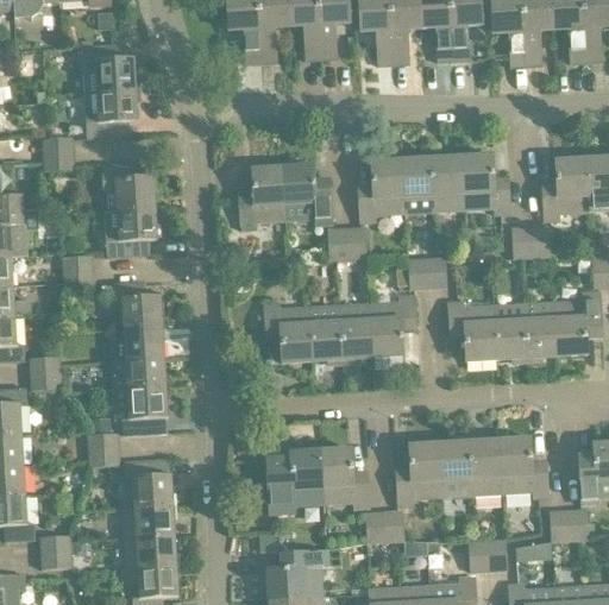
[(0,0),(0,11),(14,11),(12,0),(0,0)]
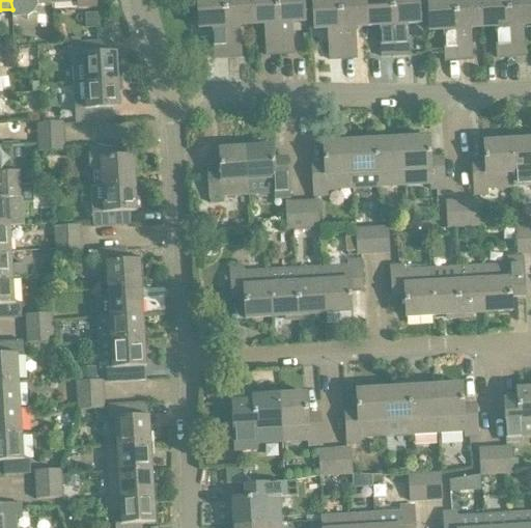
[(10,0),(12,9),(12,16),(27,15),(33,10),(37,4),(37,1),(52,1),(52,0),(10,0)]
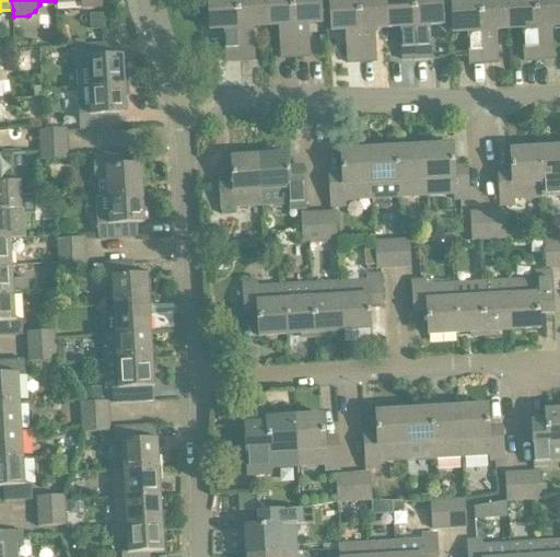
[(240,59),(235,0),(207,0),(209,28),(223,27),(225,60),(240,59)]
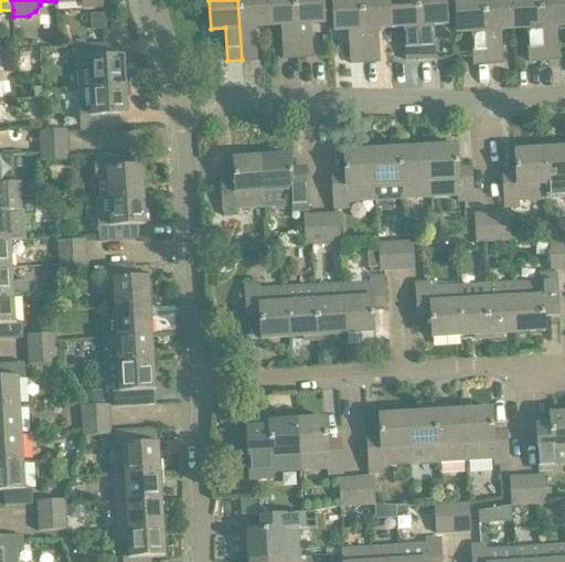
[(237,0),(242,60),(256,59),(254,25),(268,25),(266,0),(237,0)]
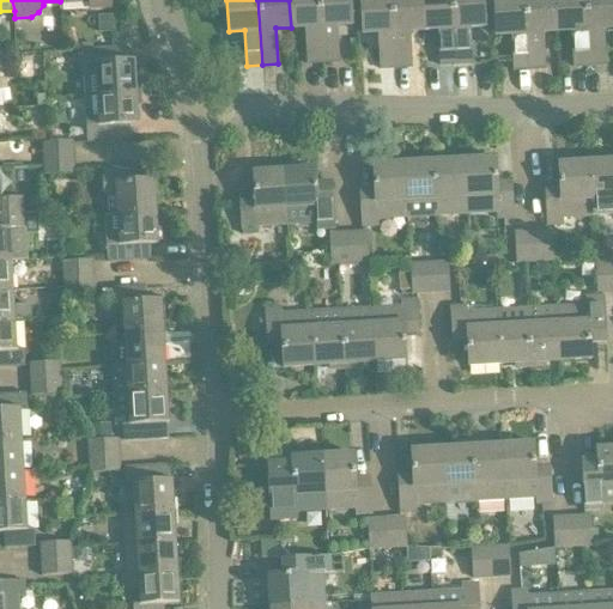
[(289,0),(291,28),(305,26),(307,62),(323,61),(319,0),(289,0)]
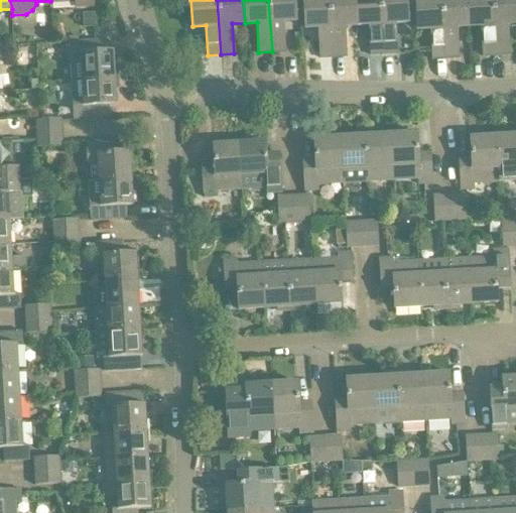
[(268,0),(272,51),(285,50),(283,20),(296,19),(294,0),(268,0)]
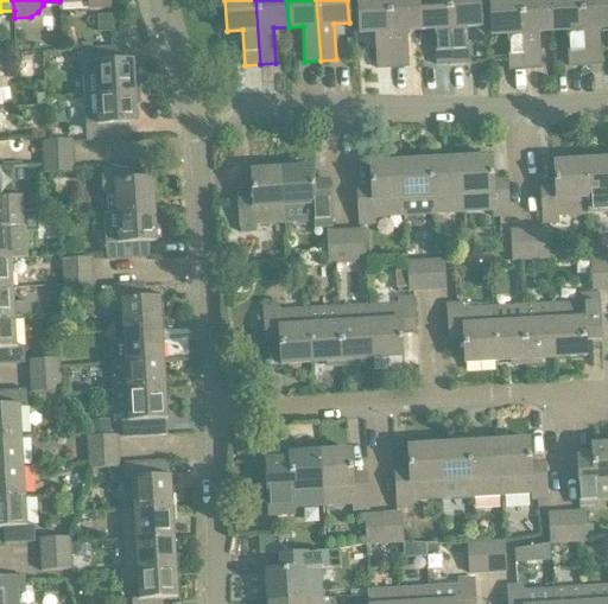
[(392,65),(387,0),(356,0),(359,32),(374,31),(377,67),(392,65)]
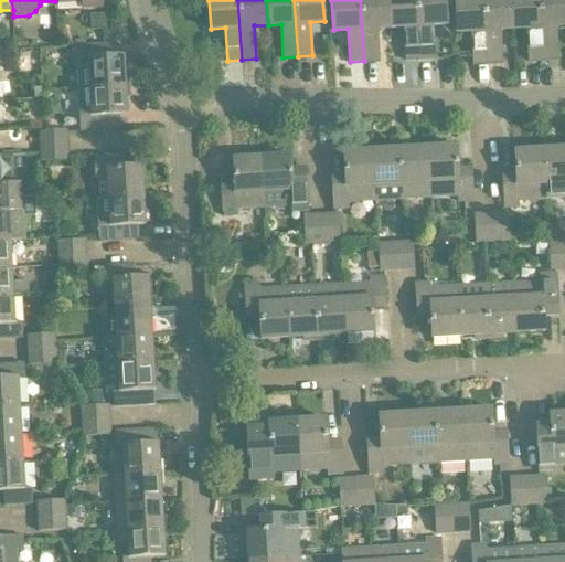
[(360,0),(364,61),(379,60),(376,27),(391,27),(387,0),(360,0)]
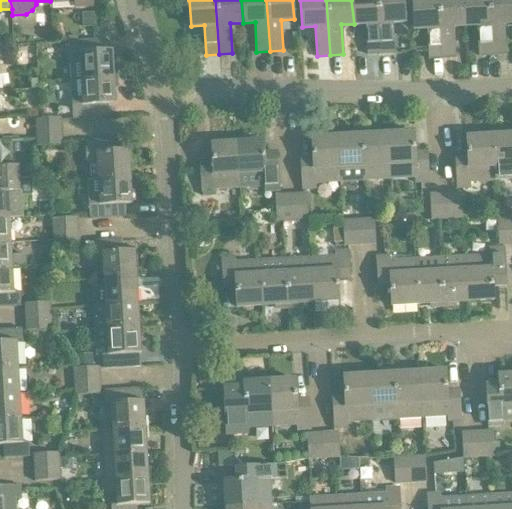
[(351,0),(354,24),(366,23),(367,53),(381,52),(377,0),(351,0)]
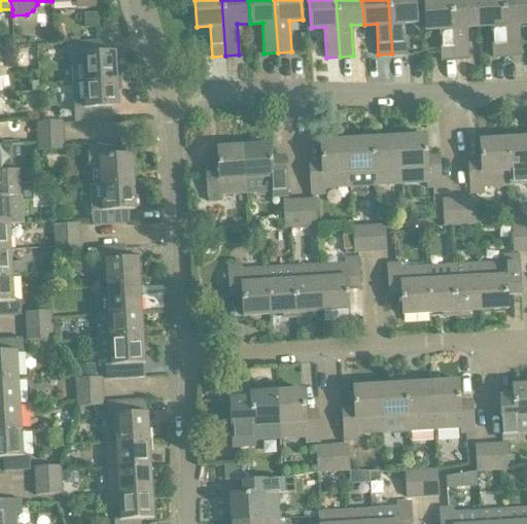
[(388,0),(392,54),(406,53),(403,22),(417,22),(415,0),(388,0)]
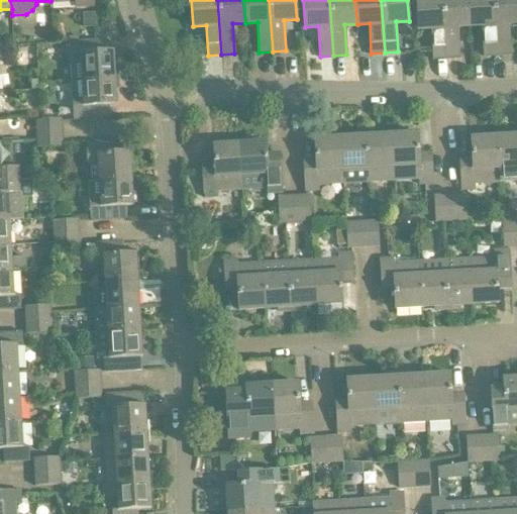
[(446,57),(442,0),(415,0),(418,28),(431,27),(433,58),(446,57)]
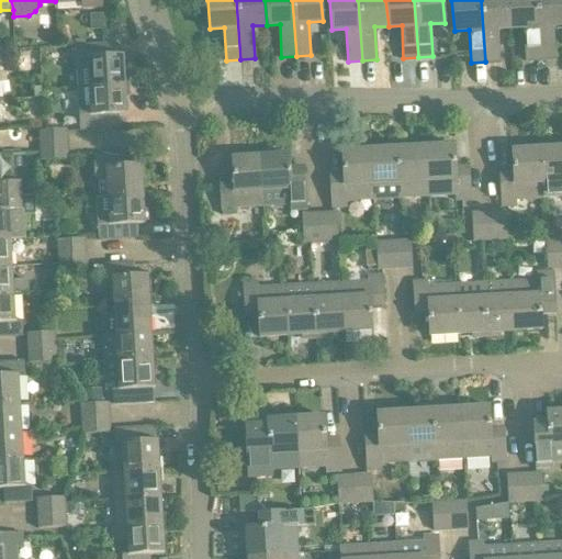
[(481,0),(485,62),(499,62),(497,29),(510,28),(508,0),(481,0)]
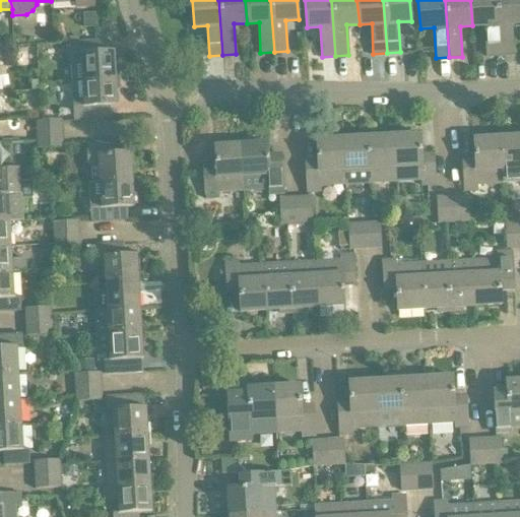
[(470,0),(472,25),(484,24),(486,55),(500,54),(496,0),(470,0)]
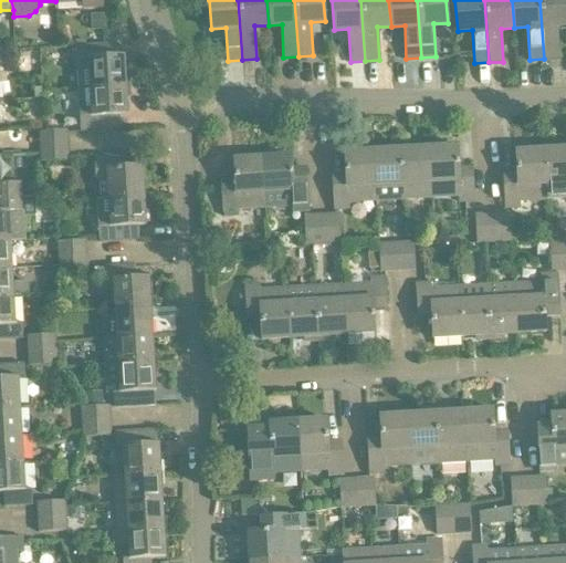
[(540,0),(544,59),(558,59),(556,25),(565,24),(565,0),(540,0)]
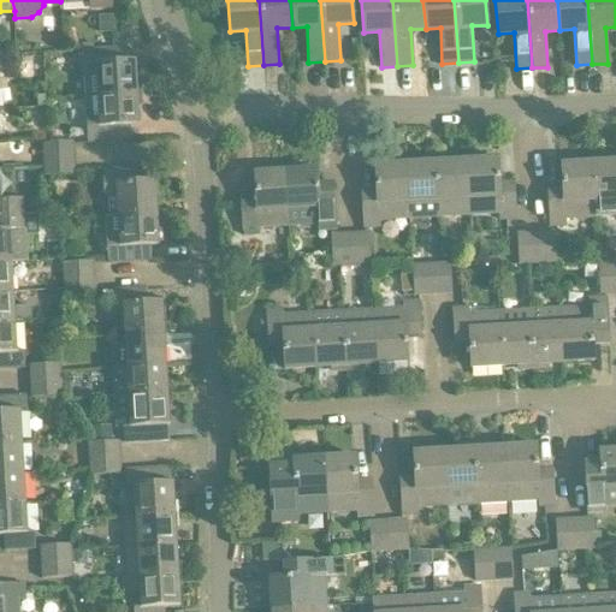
[(96,75),(98,94),(136,91),(135,60),(126,60),(125,46),(82,48),(84,76),(96,75)]
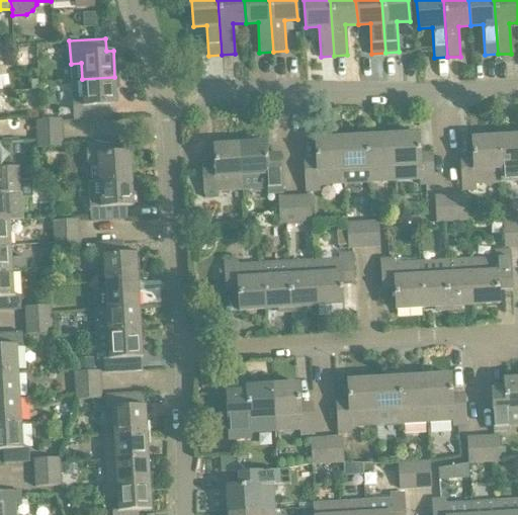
[(114,77),(82,79),(83,95),(72,95),(74,118),(110,116),(109,104),(116,103),(114,77)]
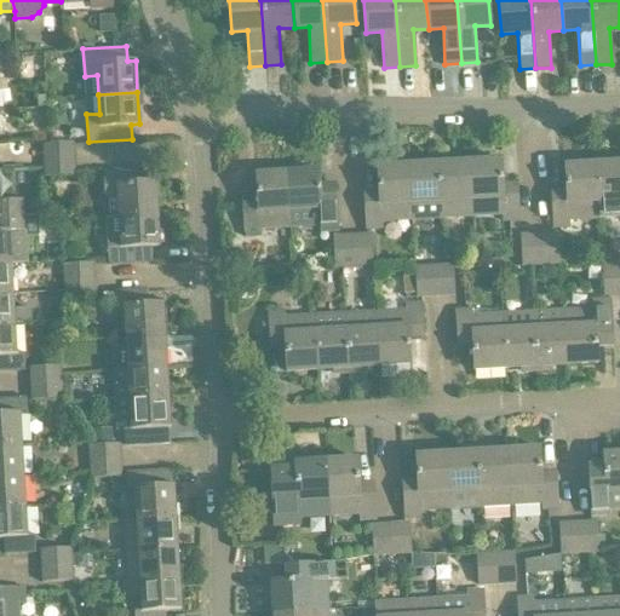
[(42,142),(44,159),(74,156),(73,140),(42,142)]
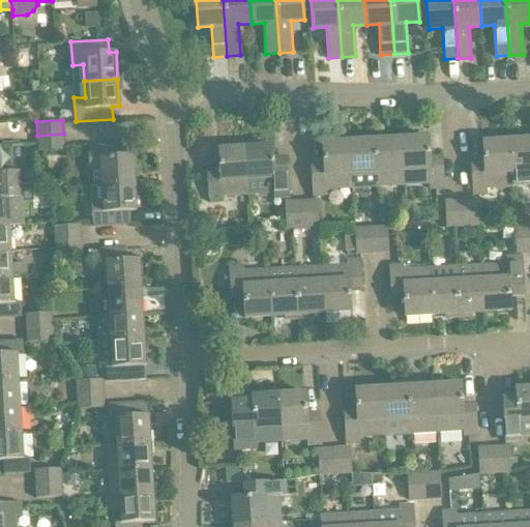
[(525,138),(509,139),(512,184),(529,183),(529,133),(525,134),(525,138)]
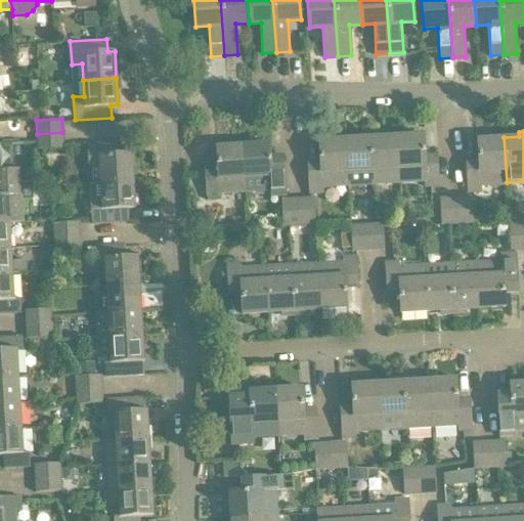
[(62,132),(37,134),(38,147),(63,146),(62,132)]
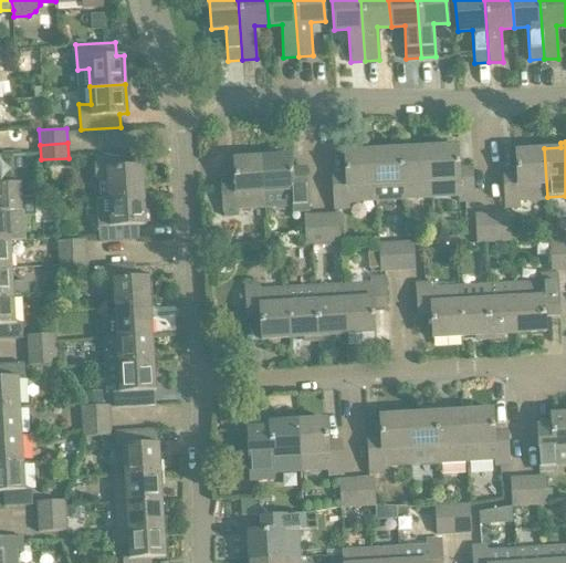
[(389,148),(373,149),(376,198),(404,197),(400,143),(389,144),(389,148)]
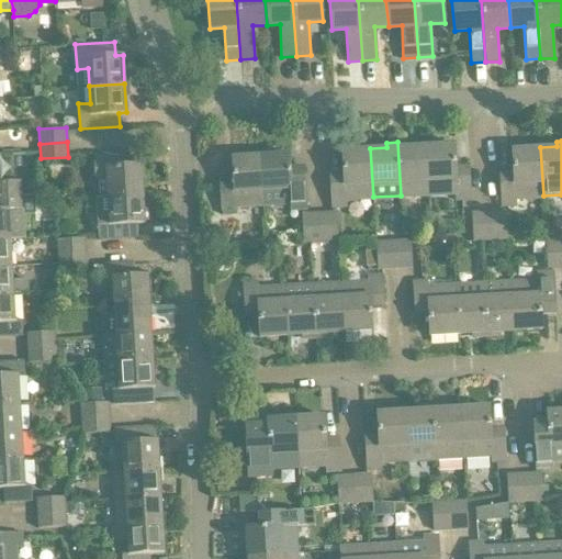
[(408,142),(397,142),(401,196),(428,193),(426,145),(408,146),(408,142)]
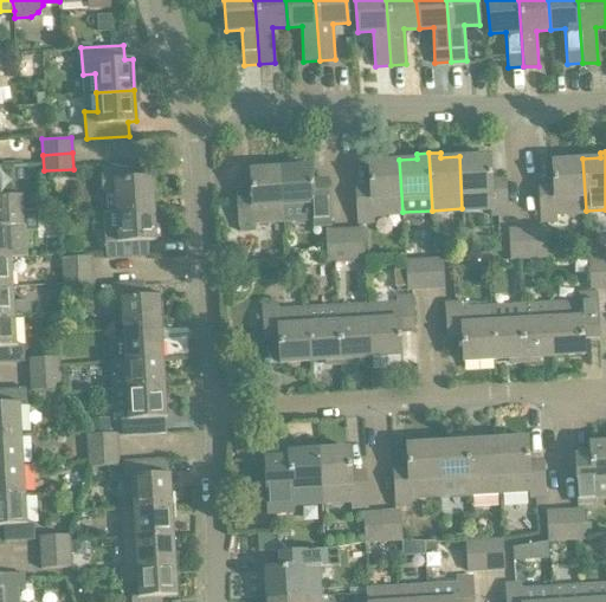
[(490,155),(459,156),(462,208),(491,207),(492,214),(508,213),(507,183),(491,185),(490,155)]
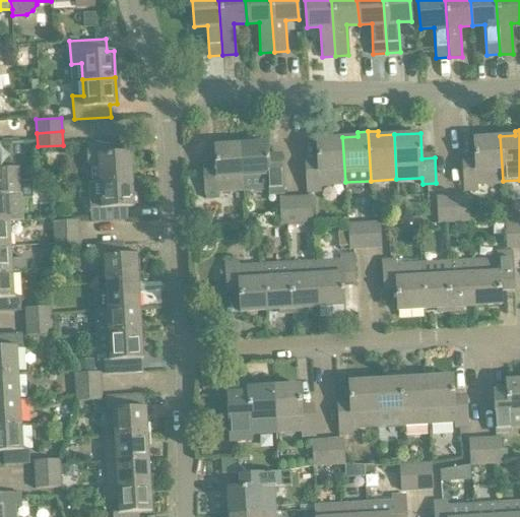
[(503,181),(500,136),(473,138),(475,164),(462,164),(463,190),(477,189),(477,183),(503,181)]
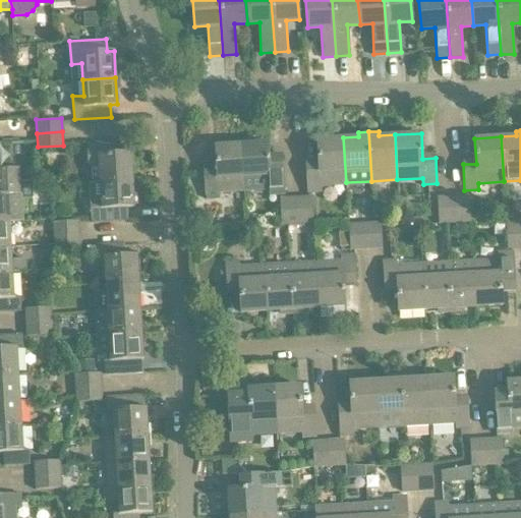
[(346,182),(343,137),(316,139),(317,165),(305,166),(307,191),(321,190),(321,184),(346,182)]
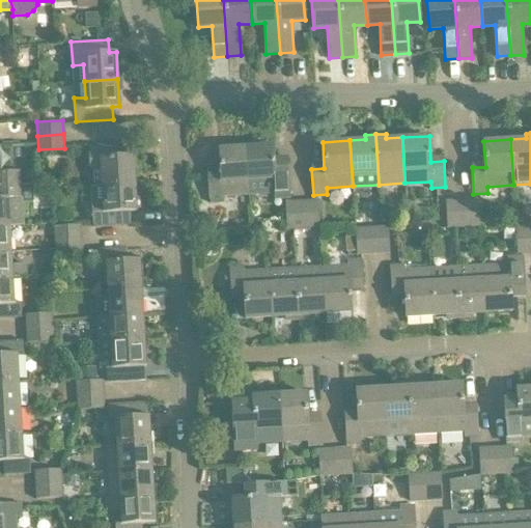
[(101,168),(102,185),(135,183),(134,156),(127,156),(126,142),(88,145),(89,168),(101,168)]
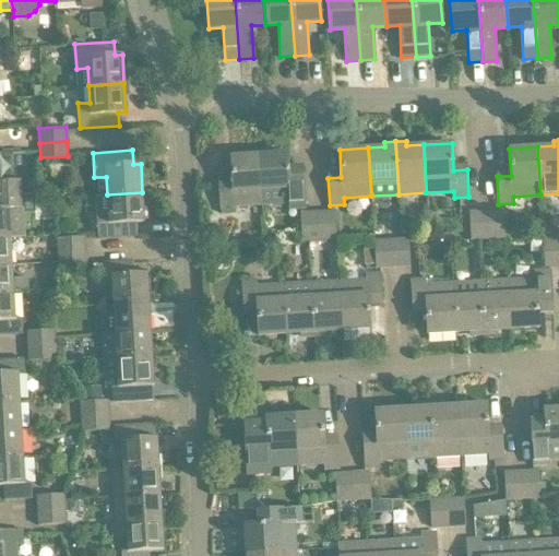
[(287,152),(259,154),(262,202),(289,201),(289,208),(305,206),(302,179),(289,180),(287,152)]
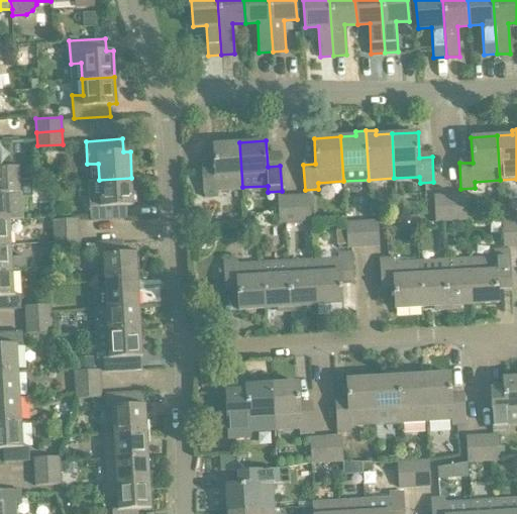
[(242,187),(239,142),(213,144),(214,170),(202,170),(203,196),(217,195),(217,188),(242,187)]
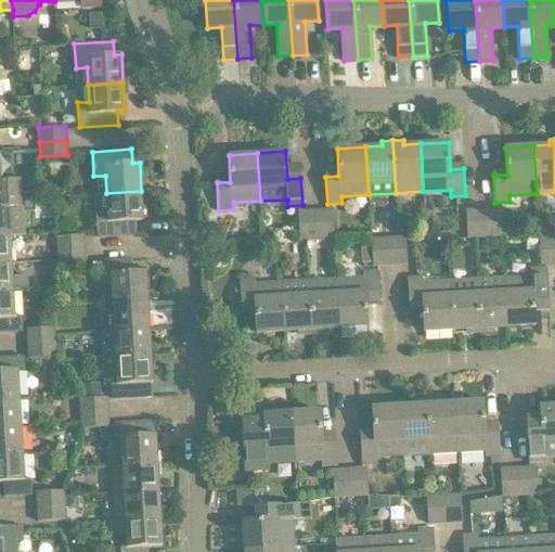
[(0,178),(0,192),(21,191),(21,177),(0,178)]
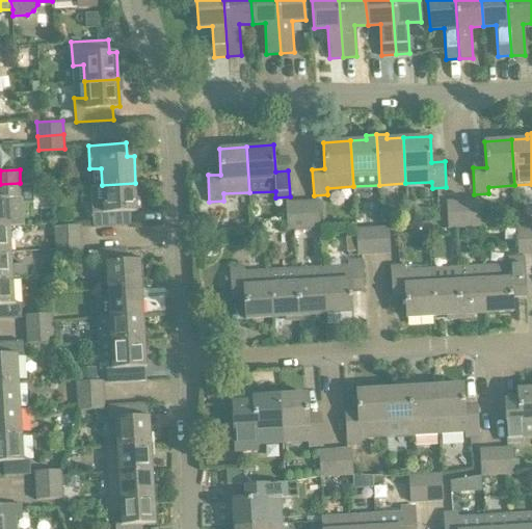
[(0,225),(9,225),(24,223),(23,197),(21,197),(20,183),(0,184),(0,225)]
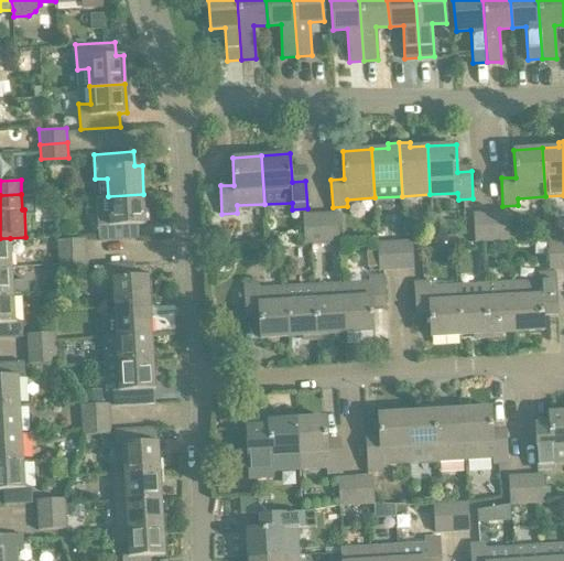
[(143,194),(108,196),(108,214),(97,214),(98,239),(138,237),(138,223),(145,223),(143,194)]
